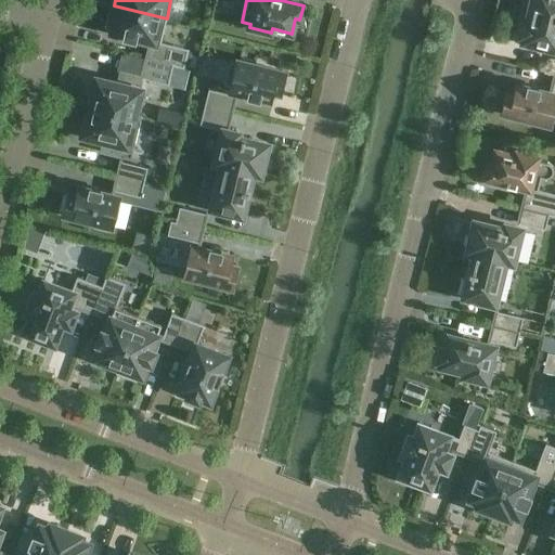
[(523,20),(518,37),(524,38),(523,41),(541,46),(541,44),(554,48),(554,0),(529,0),(527,9),(531,10),(528,21),(523,20)]
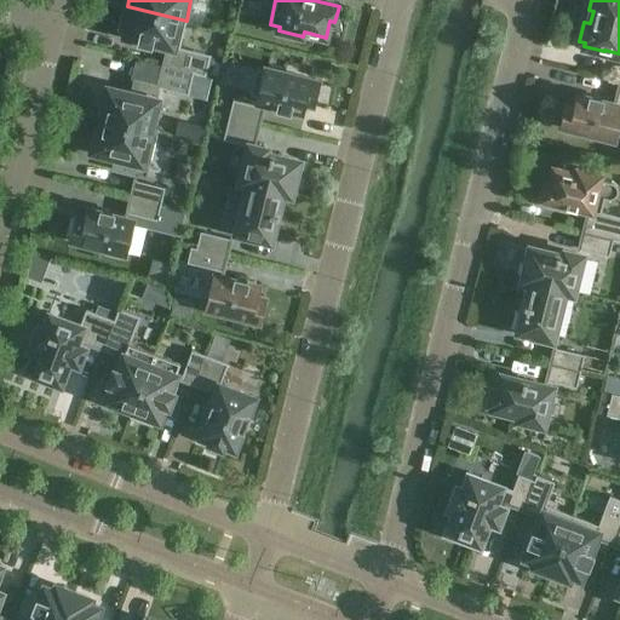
[(162,65),(193,73),(205,76),(211,55),(179,47),(187,21),(127,6),(122,24),(127,26),(125,35),(138,39),(138,41),(150,45),(151,41),(167,46),(162,65)]
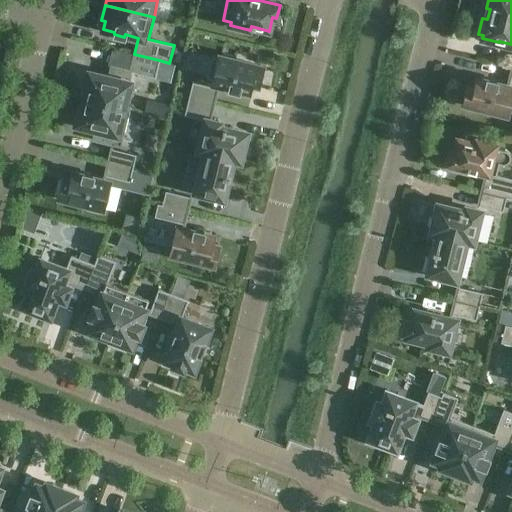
[(264,67),(235,60),(236,56),(222,53),(221,57),(217,56),(217,58),(212,57),(206,78),(211,80),(211,82),(229,87),(228,89),(239,92),(239,89),(250,92),(253,83),(260,85),(264,67)]
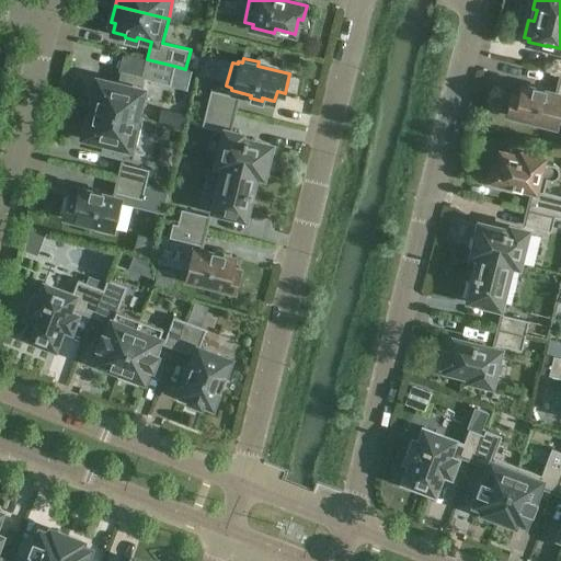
[(144,78),(146,80),(170,86),(174,66),(147,59),(144,73),(145,75),(144,78)]
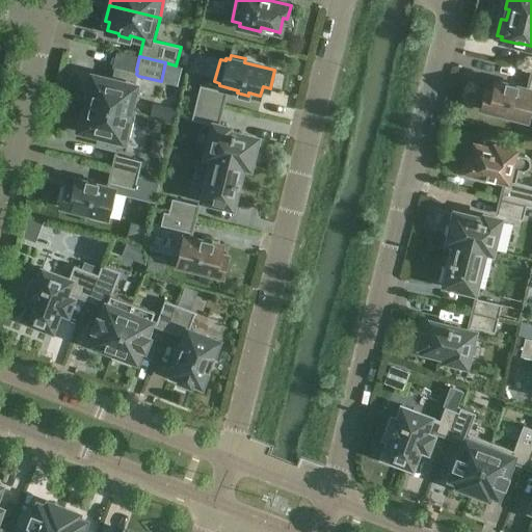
[(85,102),(135,114),(135,113),(129,112),(138,76),(136,74),(117,70),(115,80),(92,75),(85,102)]
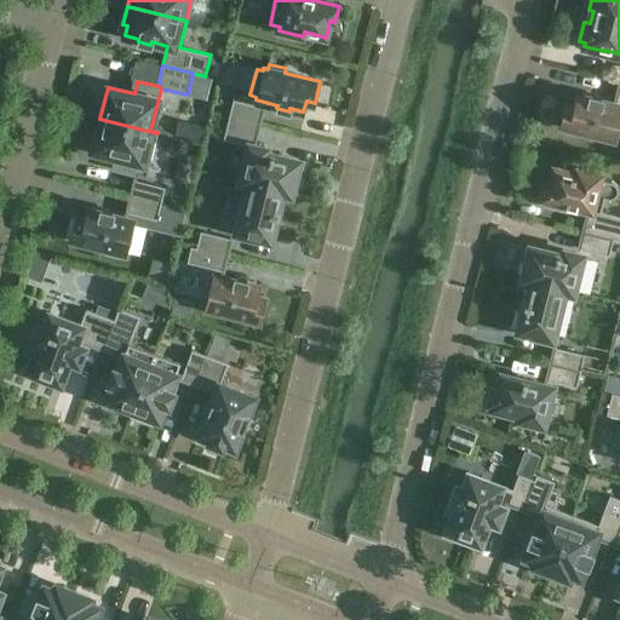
[(614,104),(602,101),(602,98),(590,95),(589,98),(575,95),(573,104),(564,103),(558,124),(593,132),(593,137),(610,142),(612,137),(615,138),(619,119),(619,81),(614,104)]
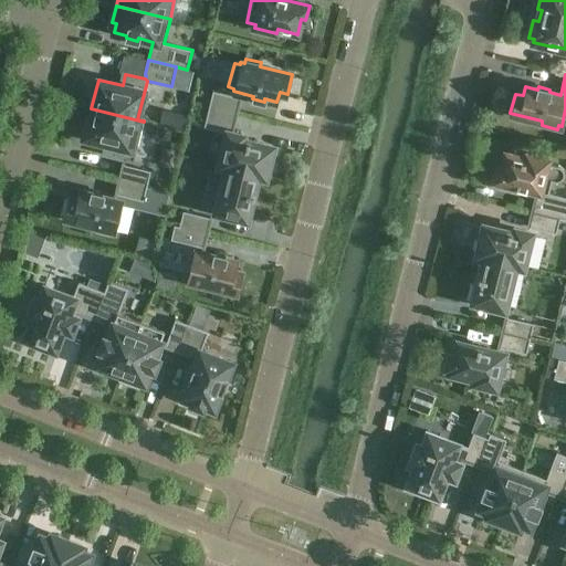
[(208,109),(237,115),(241,97),(240,97),(239,97),(212,91),(208,109)]
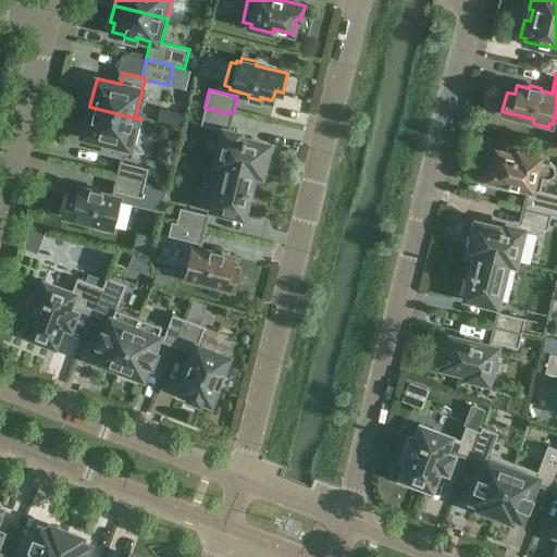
[(89,107),(82,135),(107,141),(103,152),(131,159),(141,120),(89,107)]
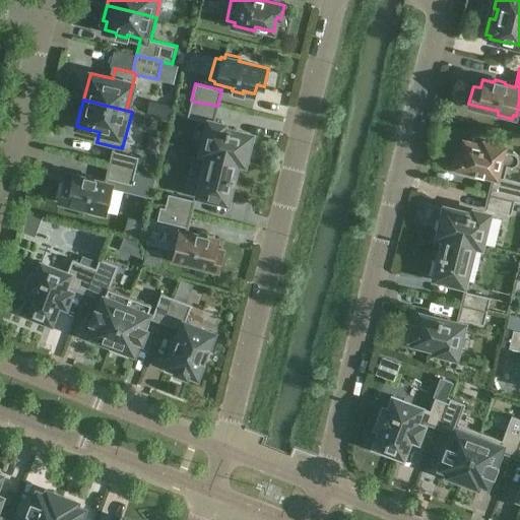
[(191,101),(187,117),(208,122),(201,152),(208,154),(237,161),(244,164),(245,159),(246,160),(249,148),(247,148),(251,135),(222,128),(223,125),(213,122),(217,106),(191,101)]
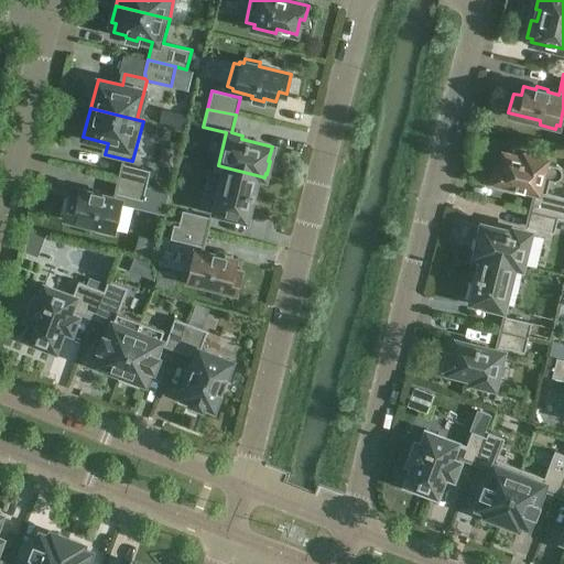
[(165,150),(161,167),(174,171),(179,153),(165,150)]
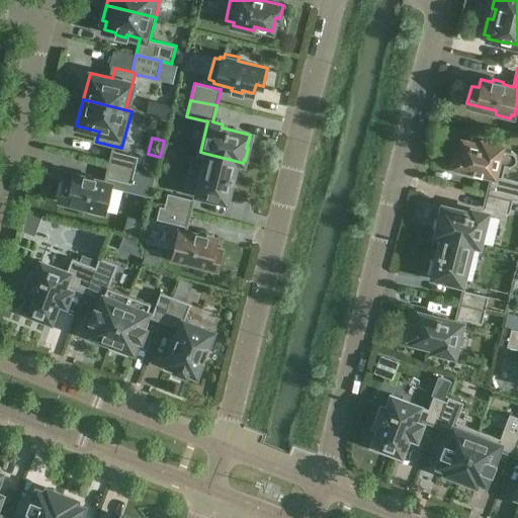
[(512,152),(511,152),(501,149),(502,146),(482,141),(481,144),(462,140),(458,154),(454,153),(451,166),(473,171),(472,172),(481,173),(494,176),(493,181),(491,180),(490,180),(487,194),(512,200),(517,202),(517,180),(502,177),(505,166),(507,166),(509,166),(511,166),(513,165),(514,165),(514,164),(515,164),(516,162),(516,161),(516,160),(516,158),(516,157),(516,156),(515,154),(514,153),(513,152),(512,152)]
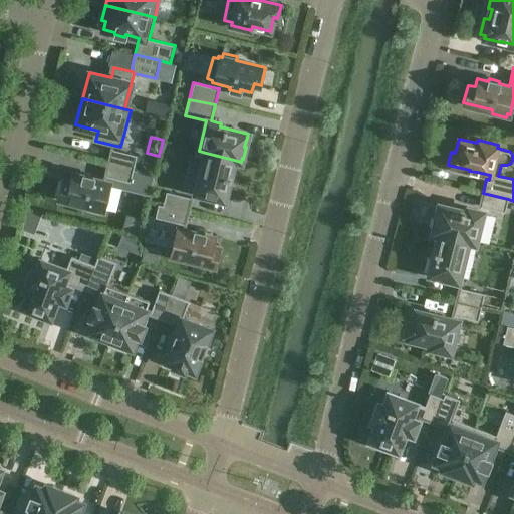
[(111,149),(107,163),(134,169),(137,156),(112,150),(112,149),(111,149)]
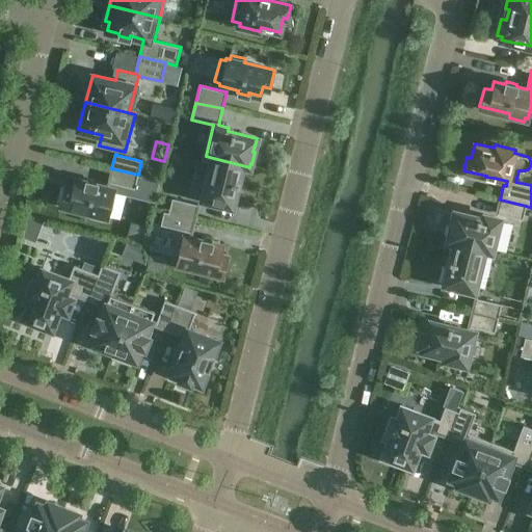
[(242,165),(213,158),(203,200),(207,201),(207,202),(218,205),(219,204),(235,207),(239,191),(236,190),(242,165)]
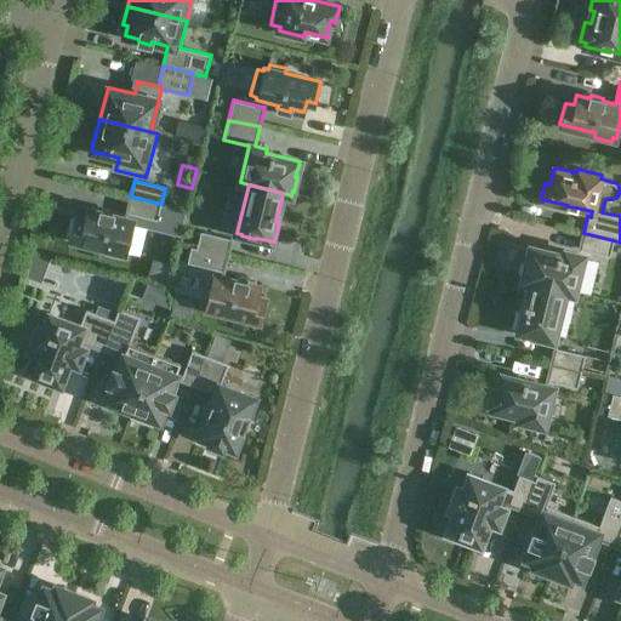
[(75,217),(70,238),(106,246),(104,251),(121,256),(123,251),(126,252),(134,223),(180,234),(181,235),(187,210),(161,204),(130,197),(126,214),(127,214),(126,218),(113,215),(113,212),(101,209),(100,212),(86,209),(84,218),(75,217)]
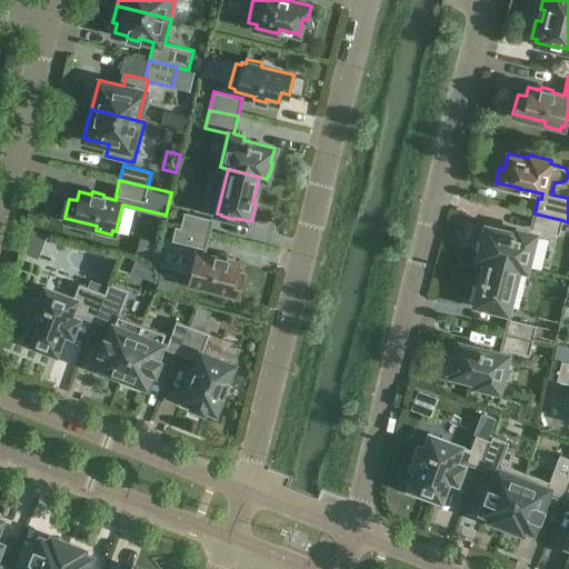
[(180,227),(208,235),(212,219),(211,218),(211,219),(185,212),(180,227)]
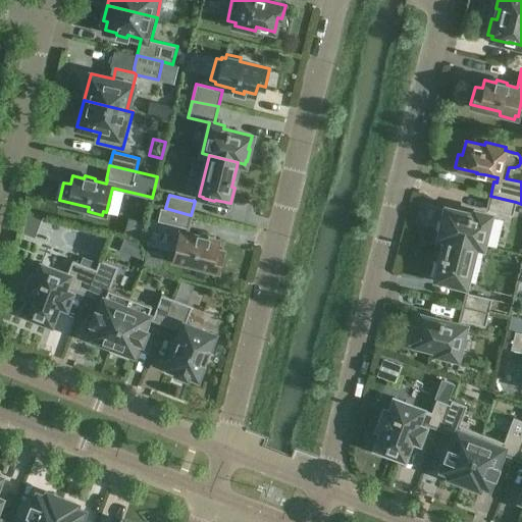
[(490,196),(486,210),(487,210),(487,209),(512,215),(516,202),(490,196)]
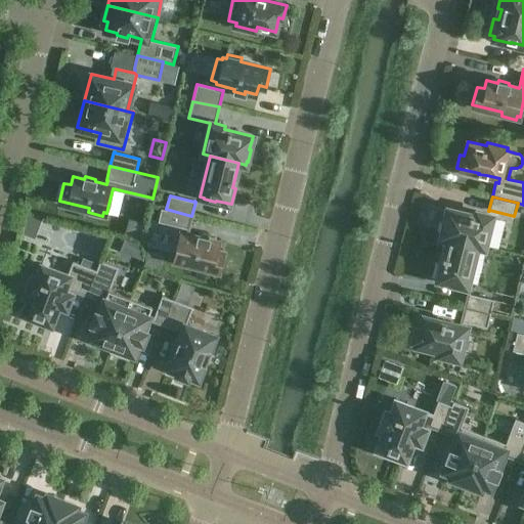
[(191,216),(166,209),(161,208),(158,222),(187,229),(188,230),(191,216)]
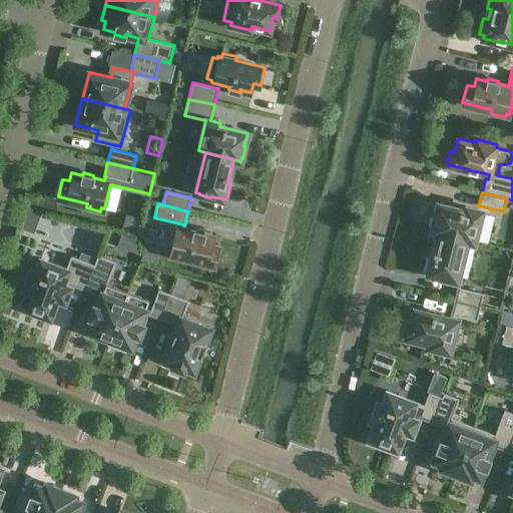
[(432,231),(474,241),(481,211),(467,207),(466,211),(439,204),(435,217),(434,216),(431,228),(433,228),(432,231)]
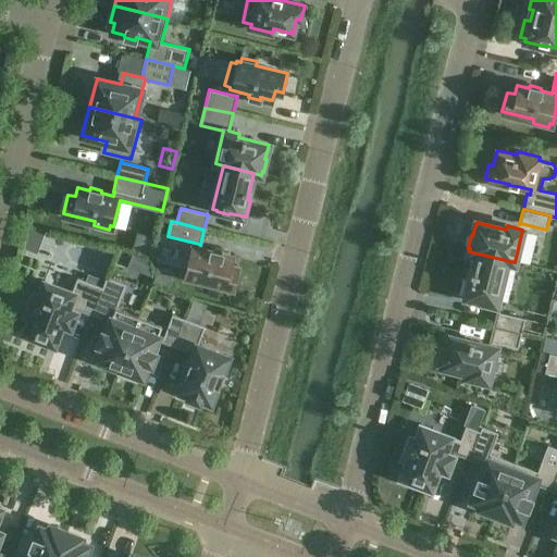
[(234,287),(239,269),(232,267),(234,257),(222,255),(222,251),(211,248),(210,251),(190,246),(184,275),(187,275),(186,280),(201,284),(202,280),(234,287)]
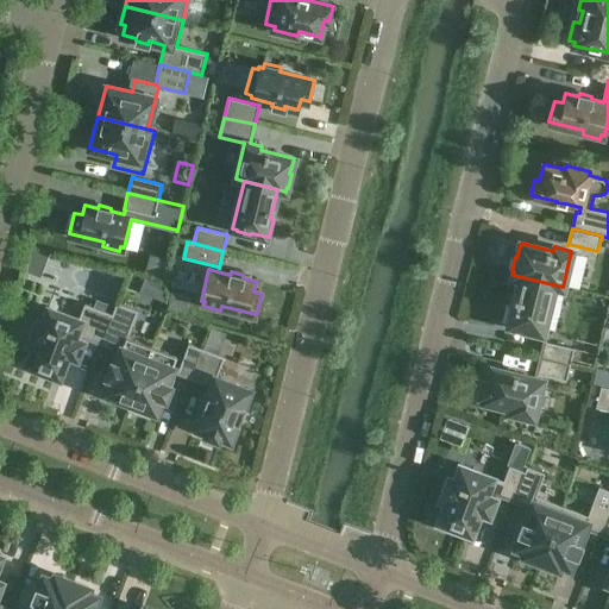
[(563,287),(513,275),(513,276),(521,277),(514,306),(510,306),(506,324),(523,328),(523,330),(537,333),(538,332),(541,333),(553,286),(562,288),(563,287)]
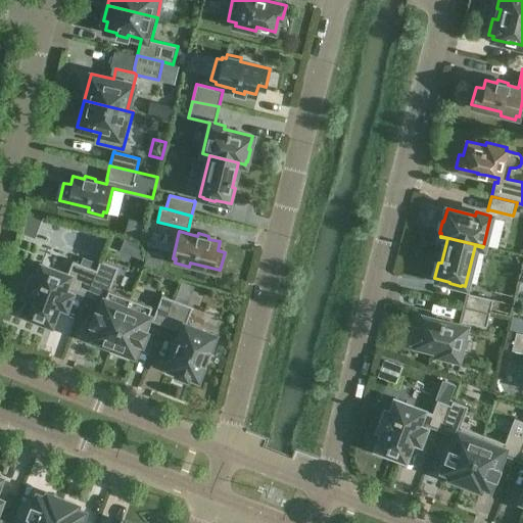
[(131,298),(109,290),(119,267),(100,259),(96,270),(87,294),(99,299),(100,297),(104,299),(99,313),(96,312),(92,323),(95,323),(89,337),(92,338),(91,340),(110,347),(131,298)]
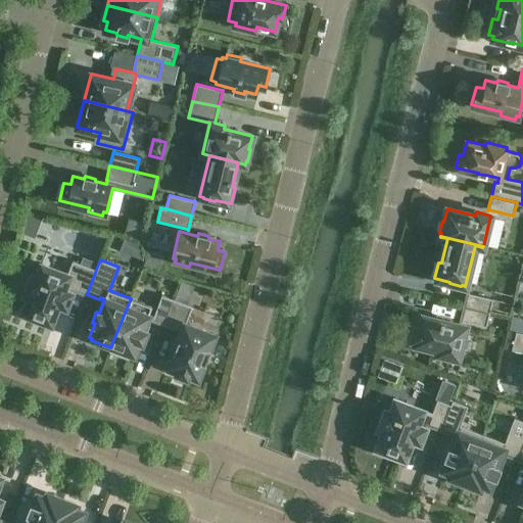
[(87,294),(96,270),(73,260),(66,275),(43,266),(44,265),(42,264),(37,278),(32,276),(26,293),(30,295),(22,314),(37,319),(37,318),(50,323),(58,303),(65,306),(73,289),(87,294)]
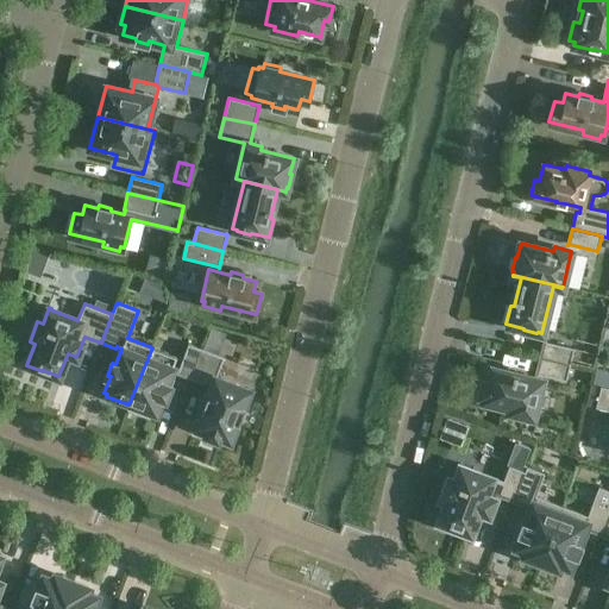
[(540,358),(570,364),(573,349),(545,341),(545,340),(544,340),(540,358)]
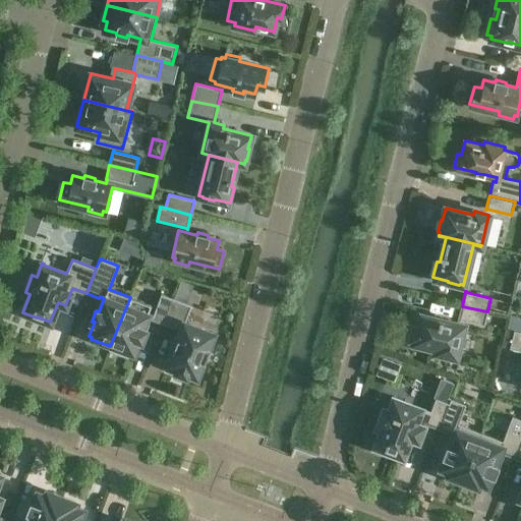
[(173,298),(161,294),(152,317),(151,319),(164,323),(173,298)]
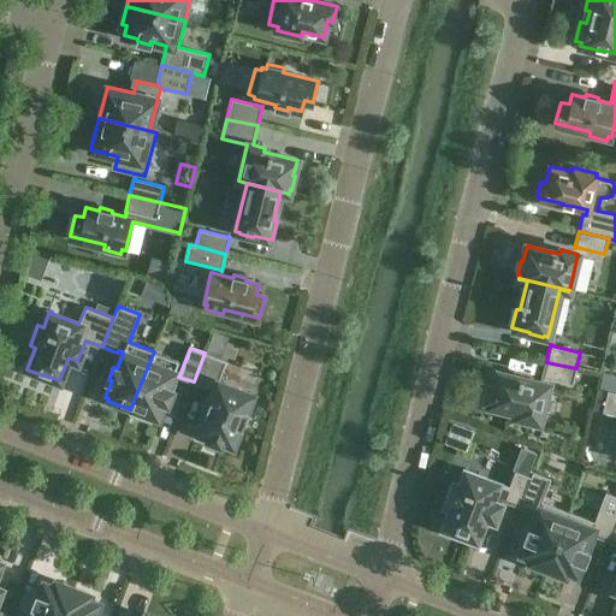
[(130,409),(154,419),(154,416),(158,418),(164,401),(167,402),(171,390),(169,389),(179,361),(154,351),(130,409)]
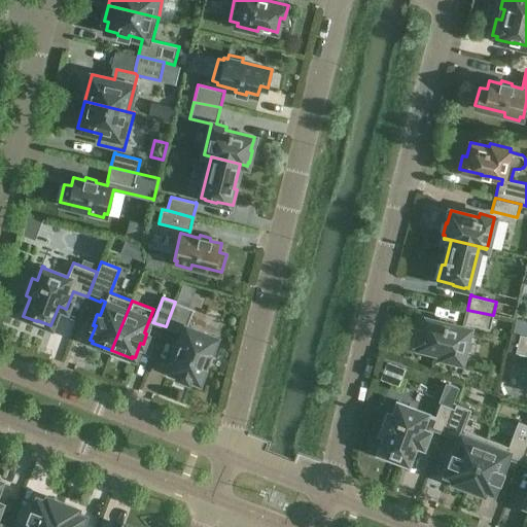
[(175,302),(166,326),(178,331),(179,330),(183,332),(169,370),(171,371),(170,373),(188,380),(188,378),(199,381),(205,366),(207,367),(217,341),(215,341),(216,338),(187,326),(194,309),(175,302)]
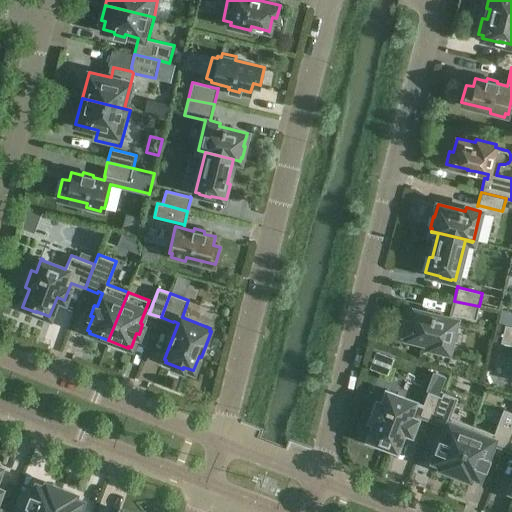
[(479,306),(454,301),(450,314),(451,315),(451,314),(475,320),(479,306)]
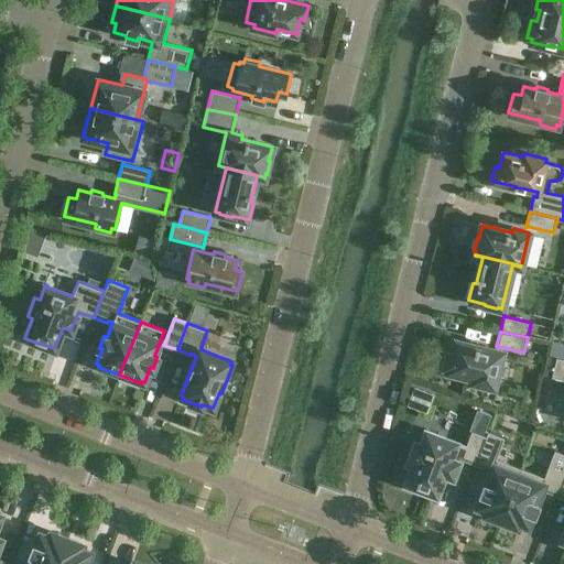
[(494,387),(501,353),(456,340),(453,355),(448,354),(445,367),(449,367),(448,371),(475,378),(474,381),(494,387)]
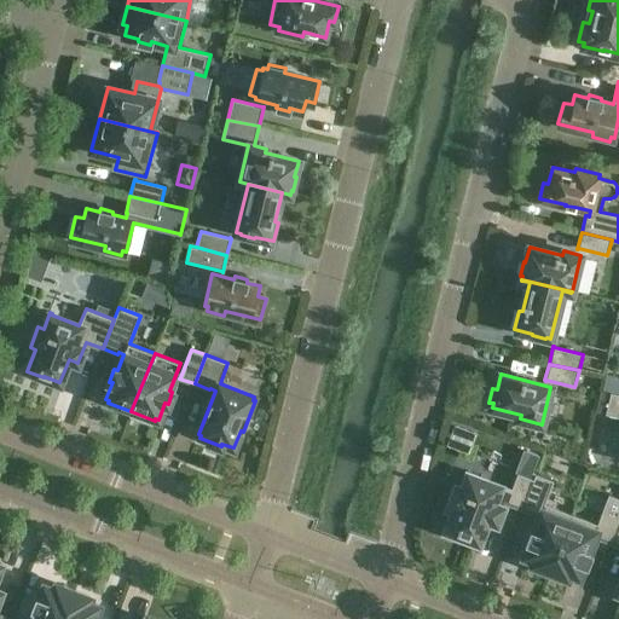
[(618,394),(611,392),(605,414),(618,417),(618,394)]
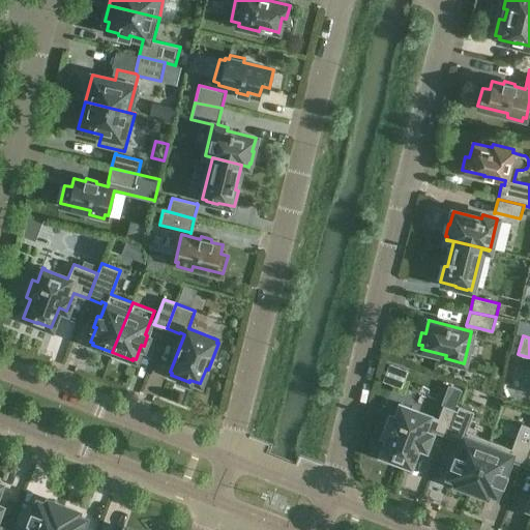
[(388,436),(381,455),(395,461),(395,459),(409,464),(417,444),(424,447),(432,430),(447,436),(457,410),(443,406),(437,419),(402,406),(403,405),(401,404),(395,418),(390,417),(384,434),(388,436)]
